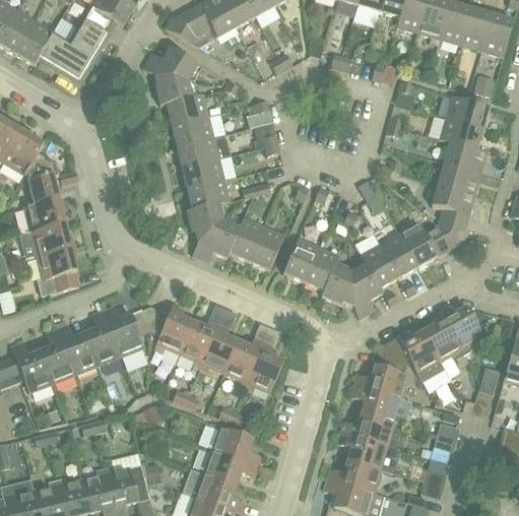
[(0,0),(0,37),(16,10),(3,2),(4,0),(0,0)]
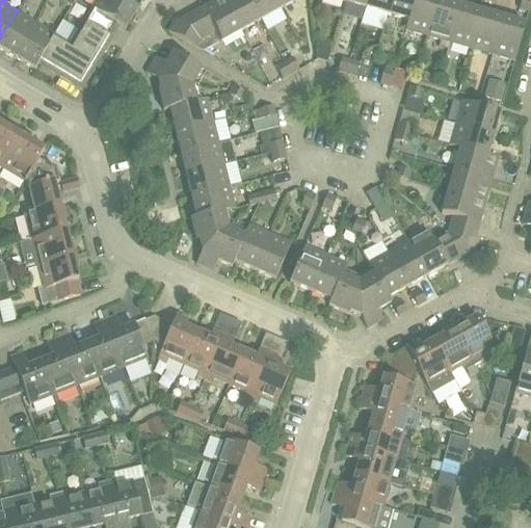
[(95,0),(91,5),(120,22),(120,23),(125,26),(136,7),(125,0),(95,0)]
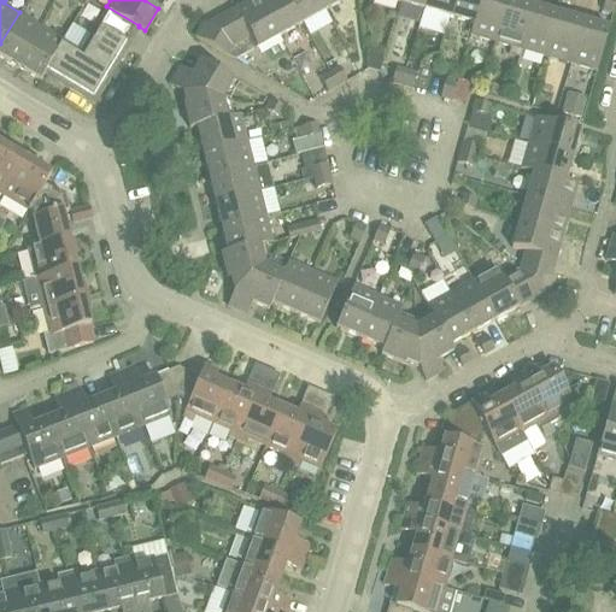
[(244,0),(223,12),(238,40),(250,33),(257,45),(281,31),(263,0),(244,0)]
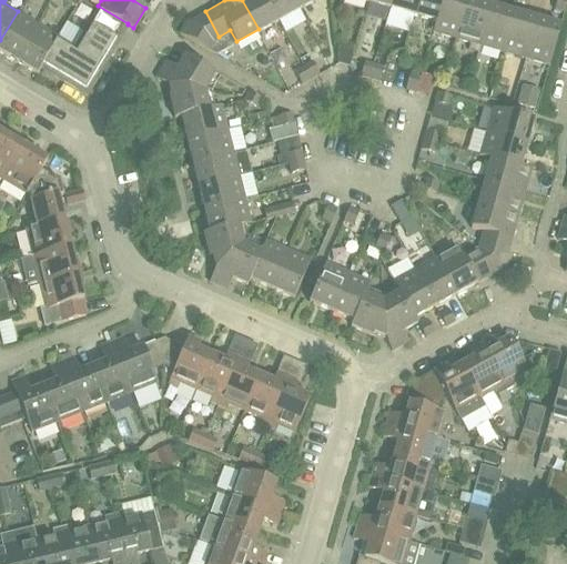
[(242,0),(259,29),(279,17),(269,0),(242,0)]
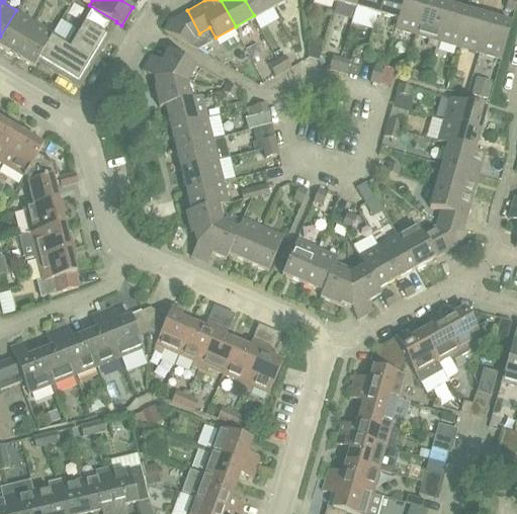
[(245,0),(254,15),(273,5),(270,0),(245,0)]
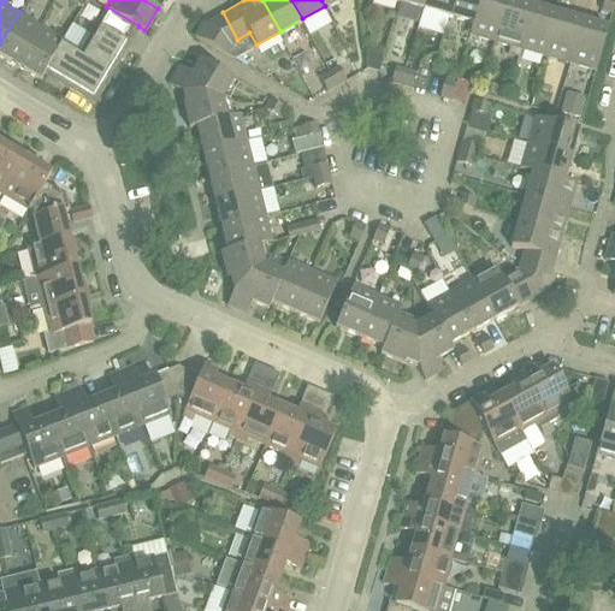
[(425,0),(424,6),(449,12),(453,0),(425,0)]
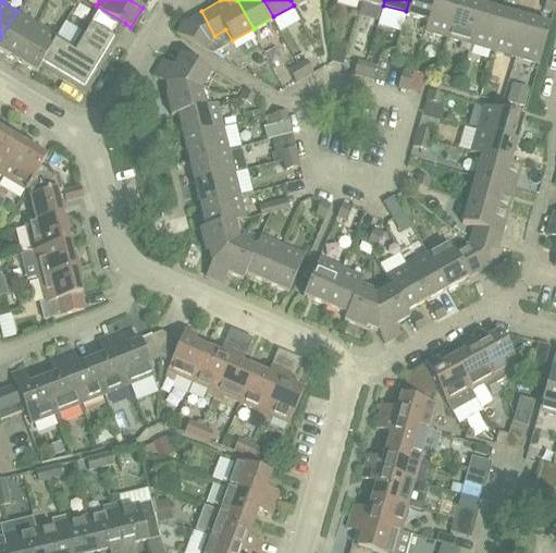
[(425,28),(433,0),(409,0),(406,11),(428,17),(424,28),(425,28)]
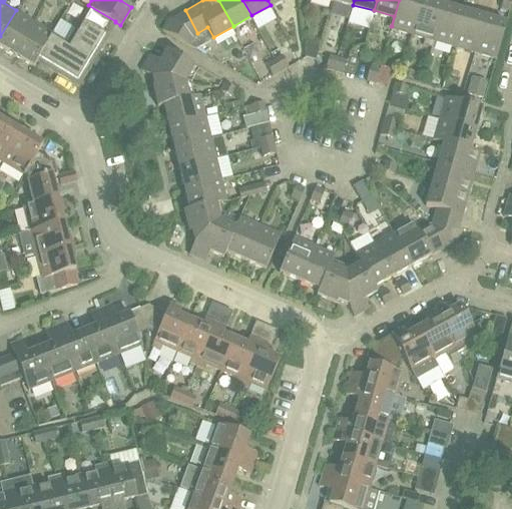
[(399,0),(392,26),(412,32),(421,0),(399,0)]
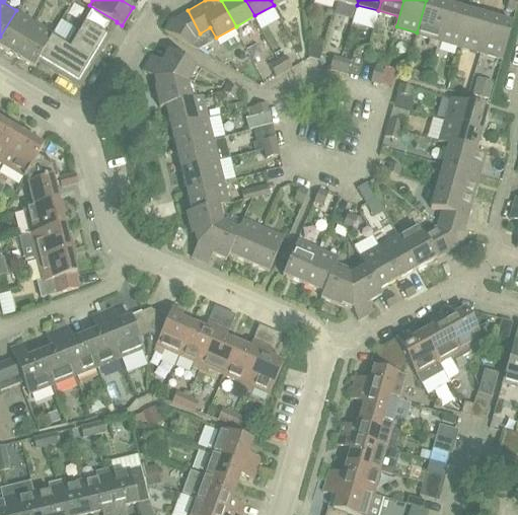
[(448,3),(437,0),(426,0),(417,32),(438,39),(448,3)]
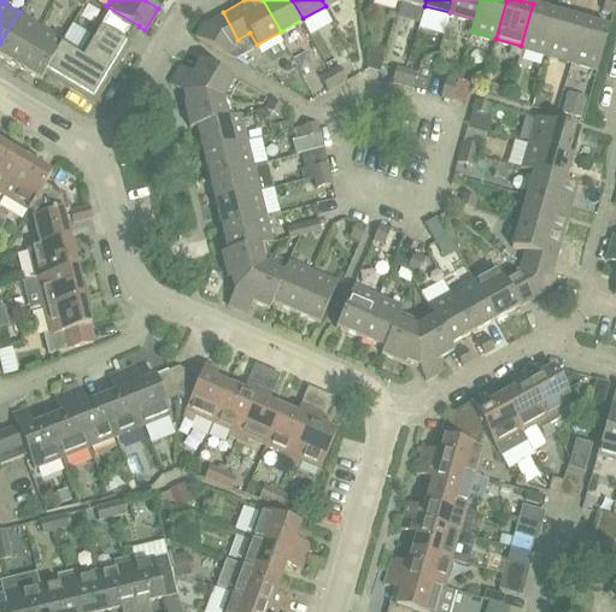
[(614,11),(615,7),(615,0),(604,0),(603,9),(614,11)]
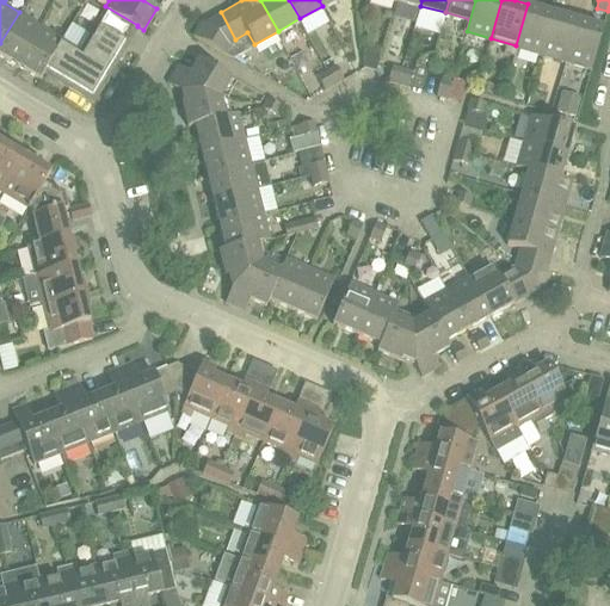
[(516,45),(541,53),(553,10),(528,4),(516,45)]
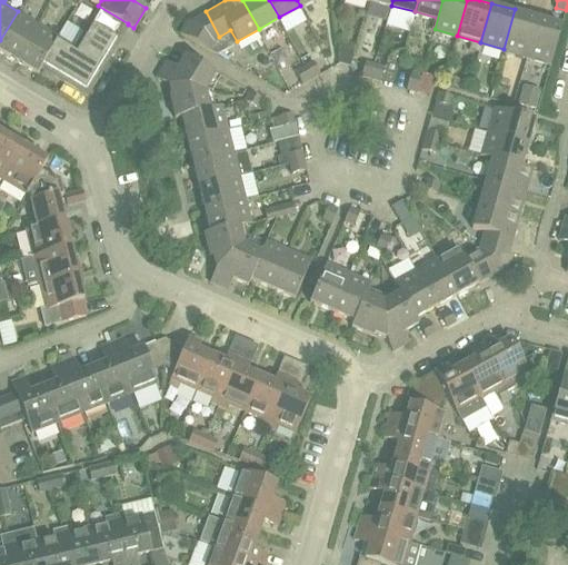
[(98,6),(78,40),(108,58),(128,25),(128,23),(98,6)]
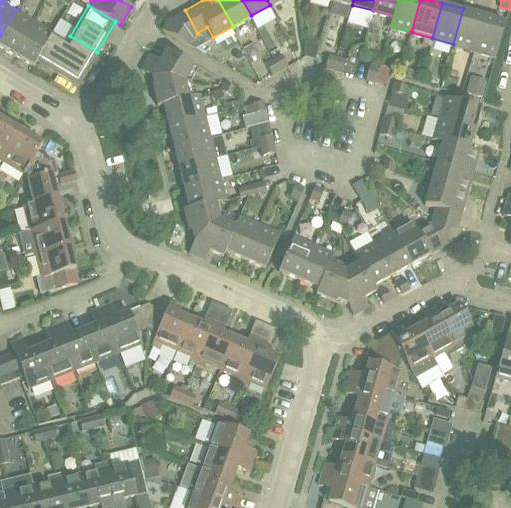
[(484,14),(463,8),(453,44),(474,50),(484,14)]
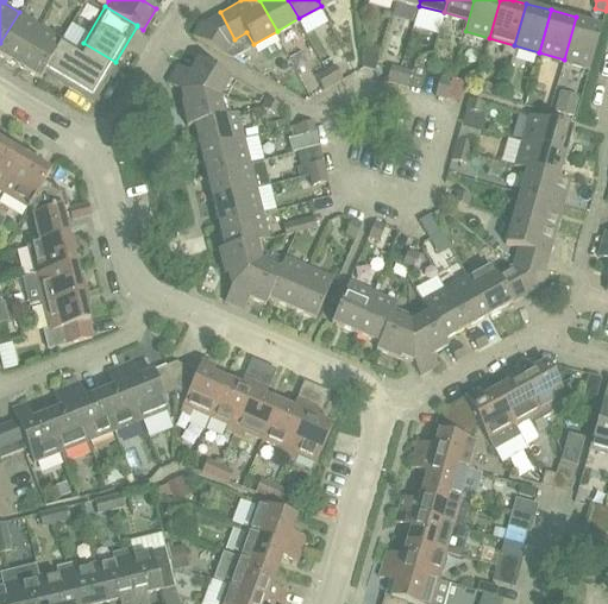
[(0,43),(0,51),(18,63),(41,25),(19,12),(0,43)]
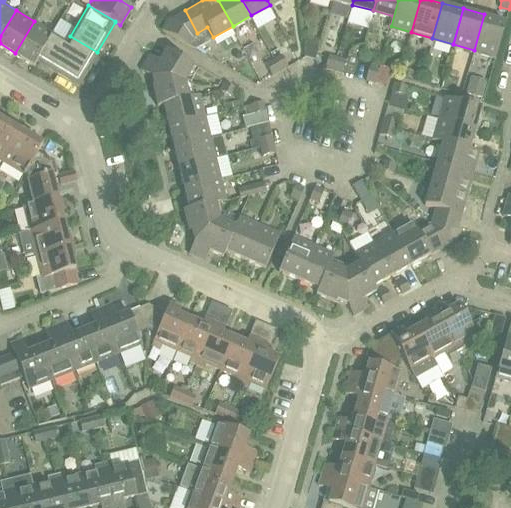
[(192,35),(197,33),(185,10),(173,16),(170,14),(163,27),(188,43),(192,35)]
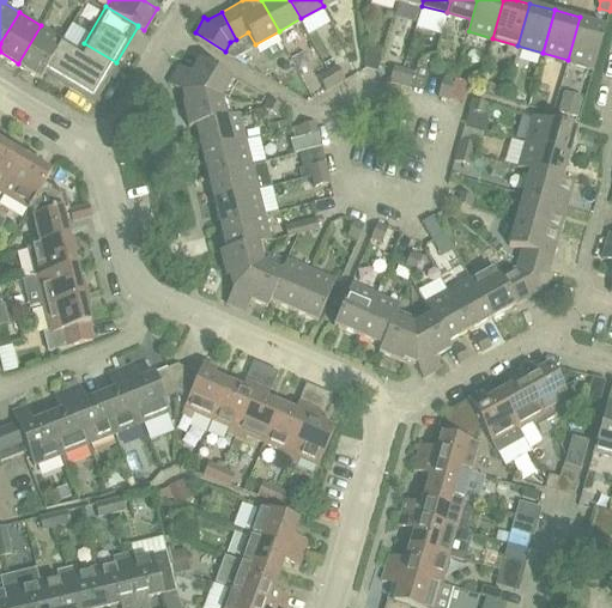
[(605,24),(603,24),(580,17),(568,60),(593,67),(605,24)]
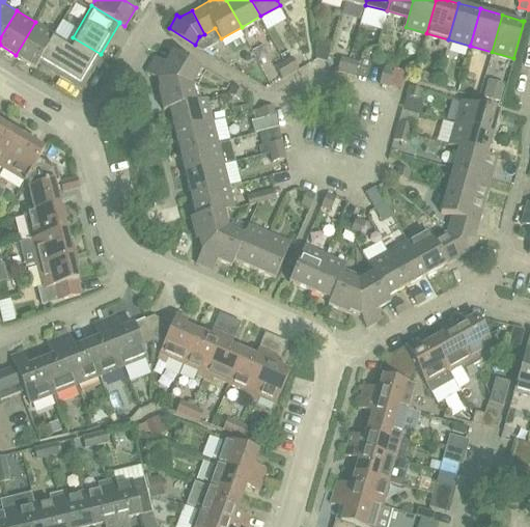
[(54,32),(35,22),(16,55),(35,66),(39,61),(38,60),(54,32)]
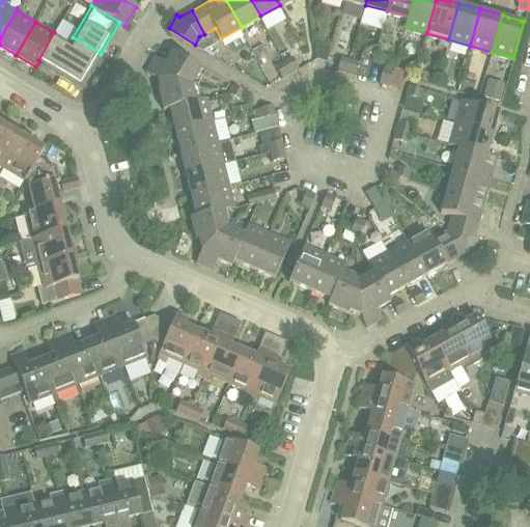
[(70,42),(54,32),(38,60),(39,61),(81,86),(101,54),(73,37),(70,42)]
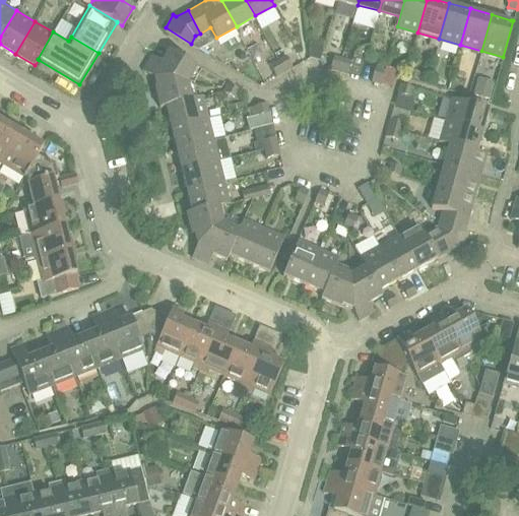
[(197,65),(170,48),(163,59),(153,54),(143,69),(155,76),(157,83),(155,84),(161,107),(167,105),(167,104),(192,98),(192,97),(188,80),(197,65)]
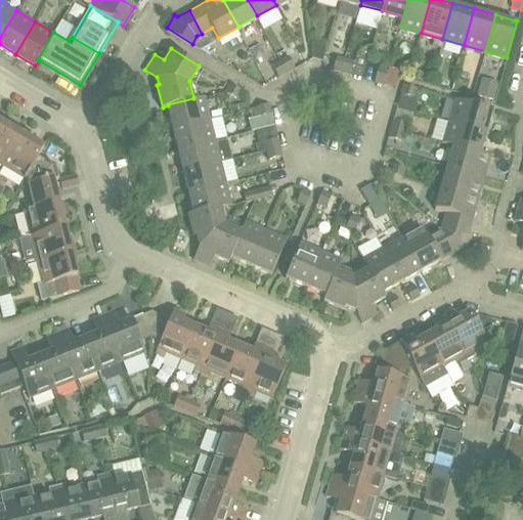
[(279,57),(287,70),(295,66),(289,53),(279,57)]
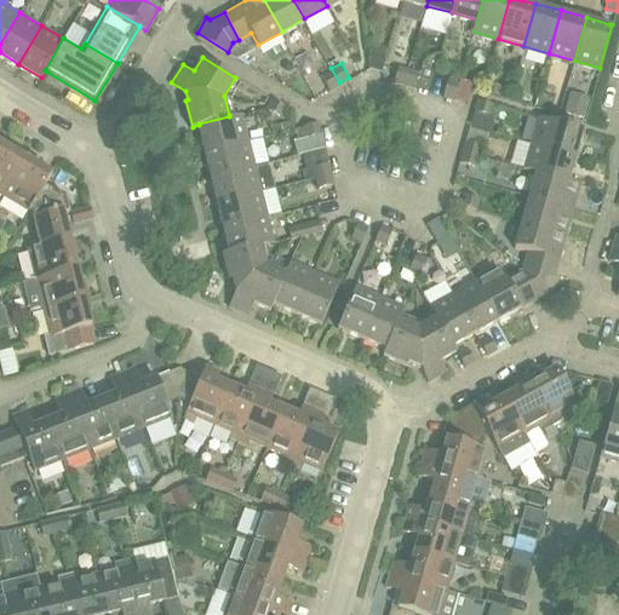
[(400,63),(395,80),(403,82),(408,65),(400,63)]
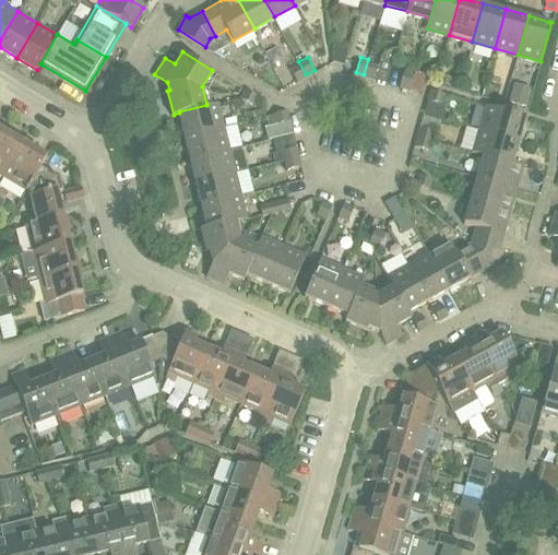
[(379,62),(368,59),(364,74),(375,78),(379,62)]
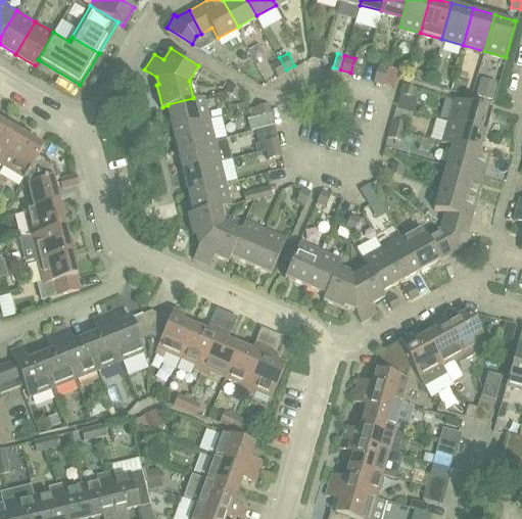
[(286,69),(279,57),(271,62),(278,75),(286,69)]
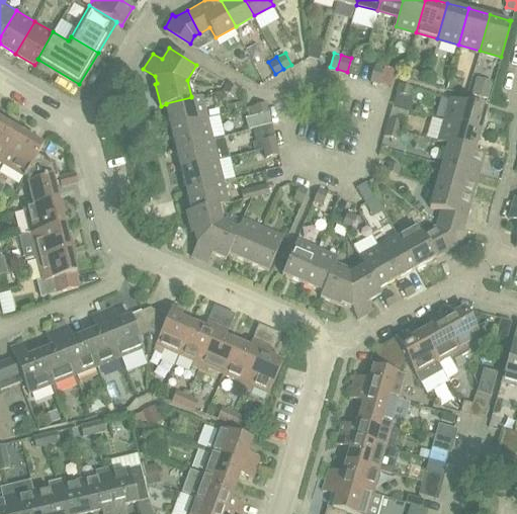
[(384,68),(375,66),(371,79),(380,82),(384,68)]
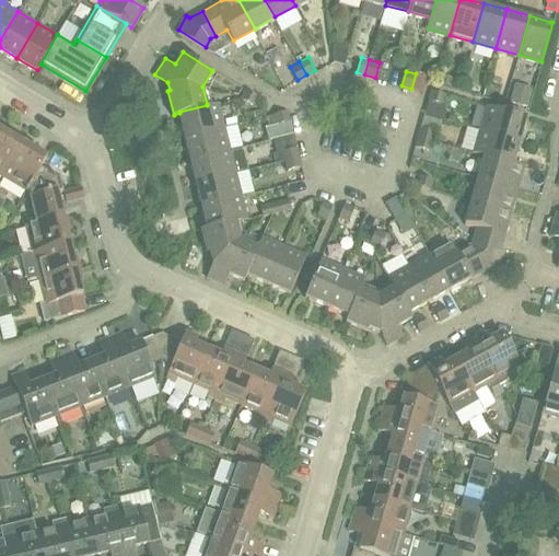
[(254,104),(259,95),(246,85),(240,95),(254,104)]
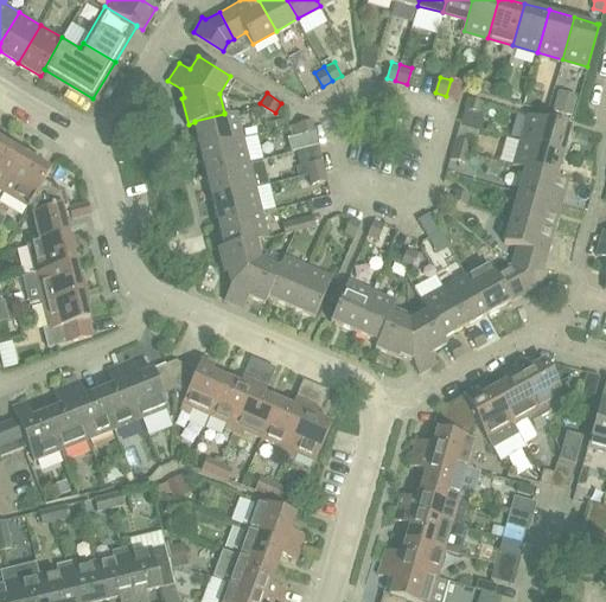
[(557,95),(553,108),(572,114),(576,100),(557,95)]
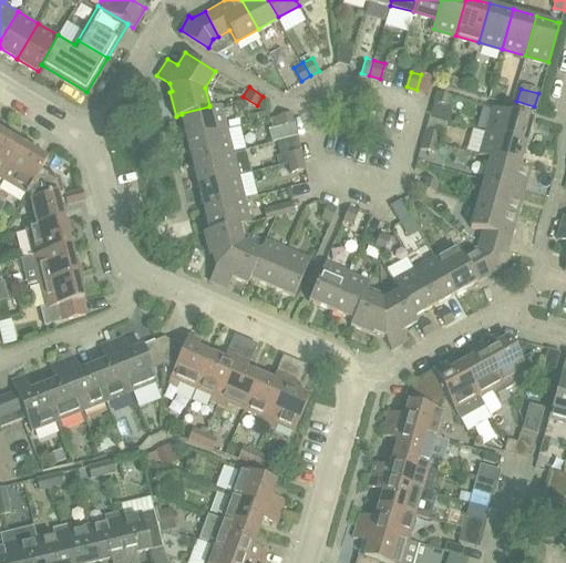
[(448,103),(451,93),(436,90),(434,100),(448,103)]
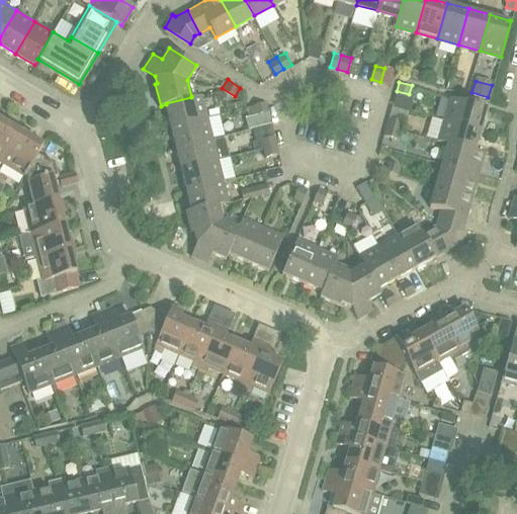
[(166,103),(166,104),(171,125),(207,115),(202,94),(191,96),(191,97),(166,103)]
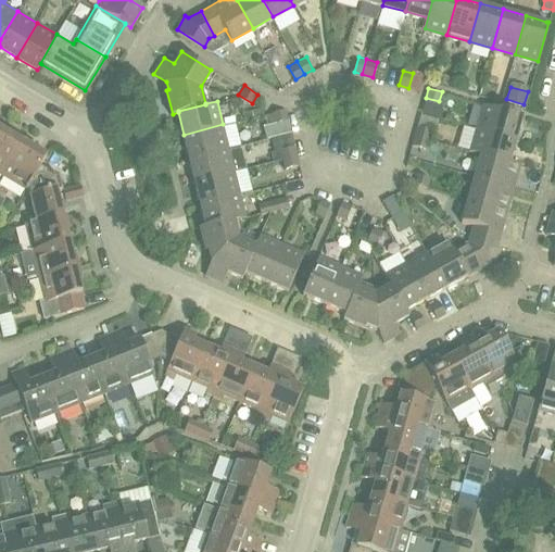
[(522,114),(484,103),(477,126),(516,137),(522,114)]
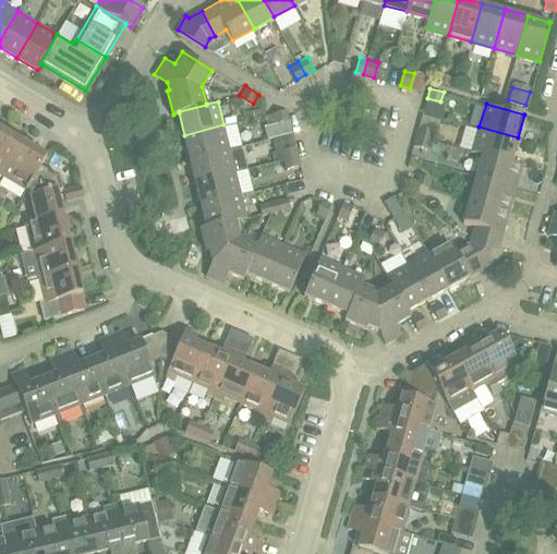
[(245,117),(266,112),(265,106),(244,110),(245,117)]
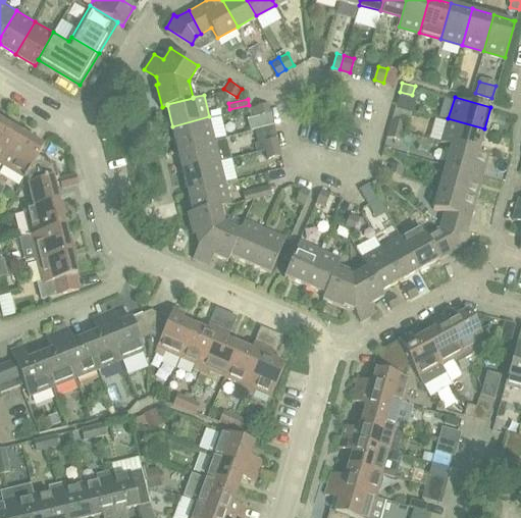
[(269,100),(254,104),(256,114),(271,110),(269,100)]
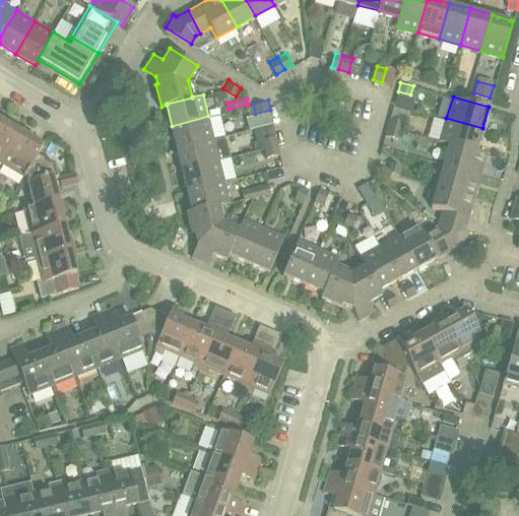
[(398,114),(414,118),(417,107),(401,103),(398,114)]
